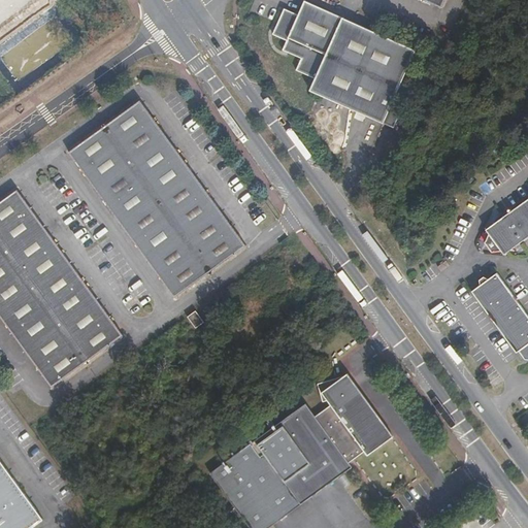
[(419,0),(441,10),(446,0),(419,0)]
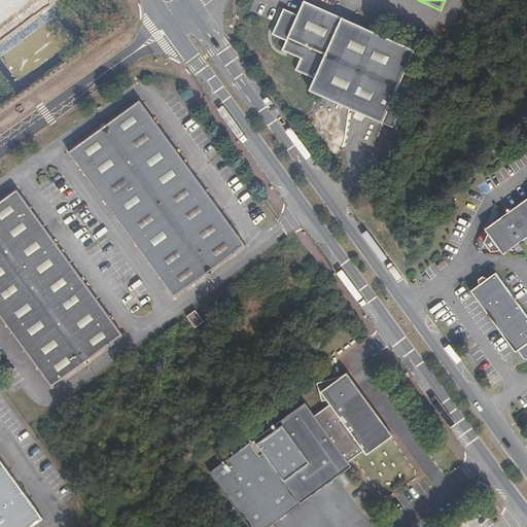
[(384,124),(417,54),(305,2),(299,16),(286,10),(275,34),(288,41),(285,50),(302,58),(299,65),(319,75),(312,91),(384,124)]
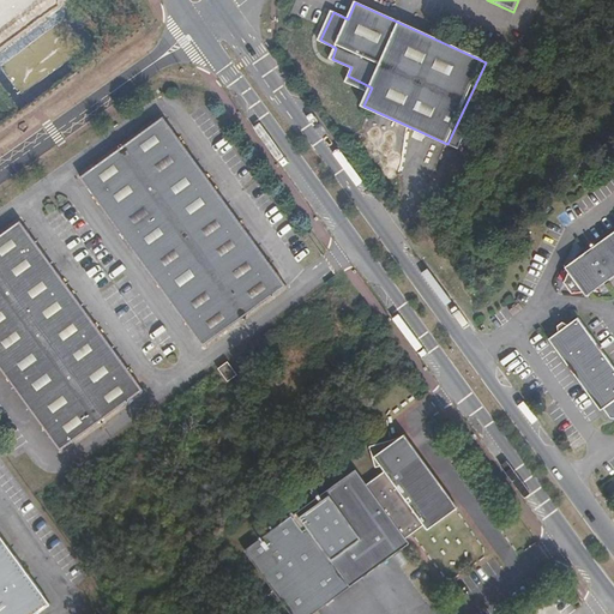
[(162,116),(79,176),(202,344),(284,284),(162,116)]
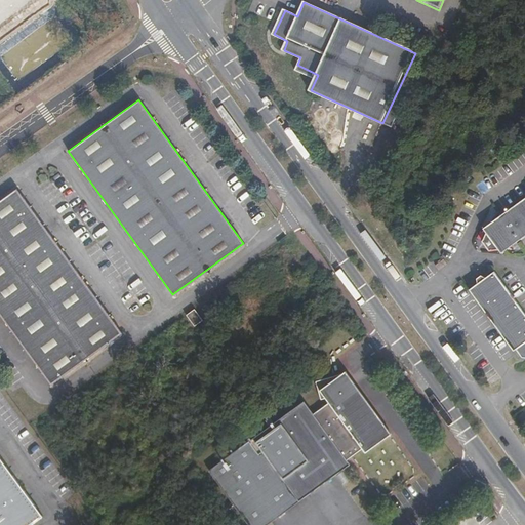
[(16,188),(0,199),(0,315),(49,382),(120,331),(16,188)]
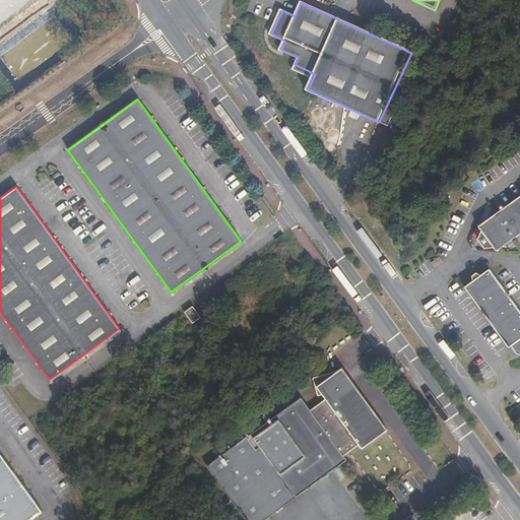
[(519,196),(478,226),(482,231),(478,239),(484,248),(494,248),(498,252),(519,235),(519,196)]
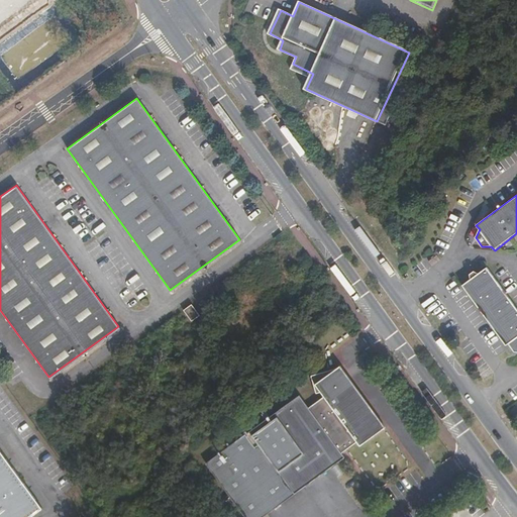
[(441,261),(437,255),(429,262),(433,267),(441,261)]
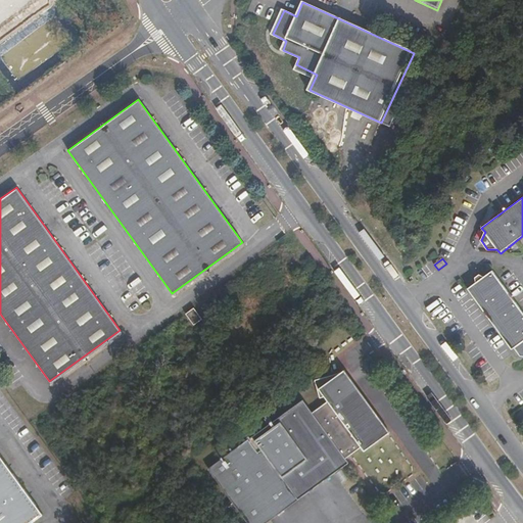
[(468,289),(512,349),(515,347),(521,355),(522,355),(522,313),(493,272),(484,277),(480,275),(476,278),(477,282),(468,289)]
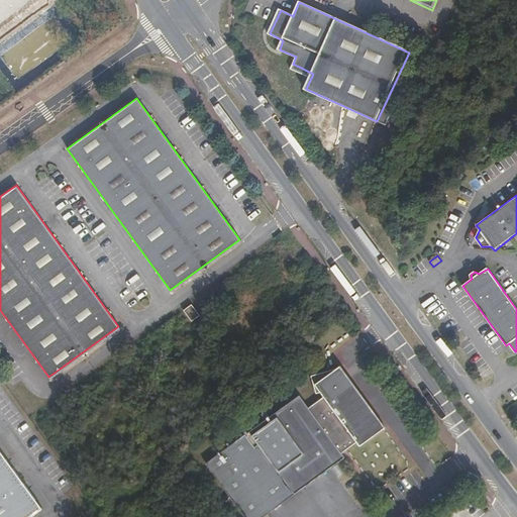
[(199,313),(191,302),(182,308),(189,319),(199,313)]
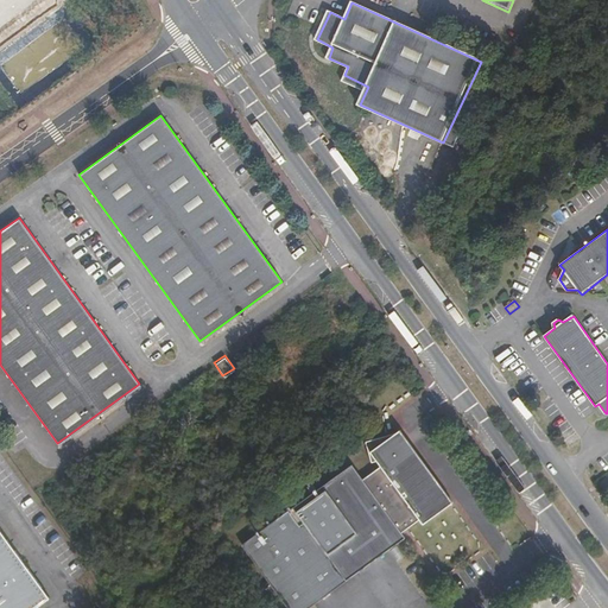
[(400,431),(394,434),(400,448),(411,445),(400,431)]
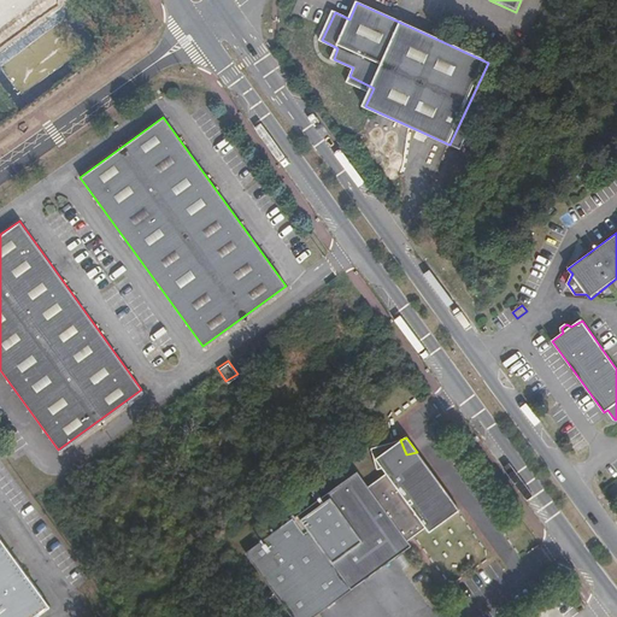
[(406,454),(400,440),(371,448),(377,466),(382,466),(388,472),(369,487),(357,471),(246,552),(294,616),(313,616),(413,545),(410,539),(428,527),(432,532),(460,511),(417,452),(406,454)]
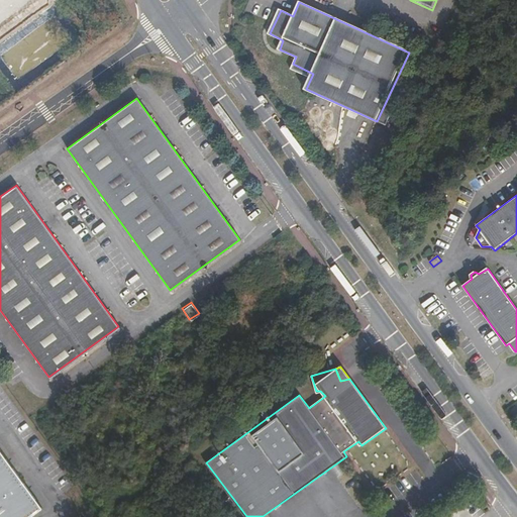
[(268,405),(255,415),(260,421),(273,411),(268,405)]
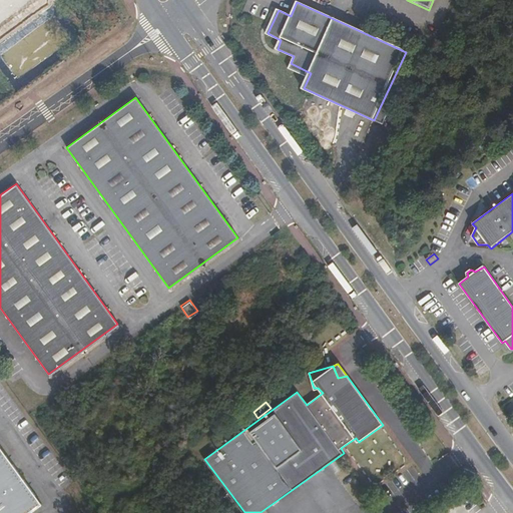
[(0,512),(31,512),(42,505),(0,446),(0,512)]
